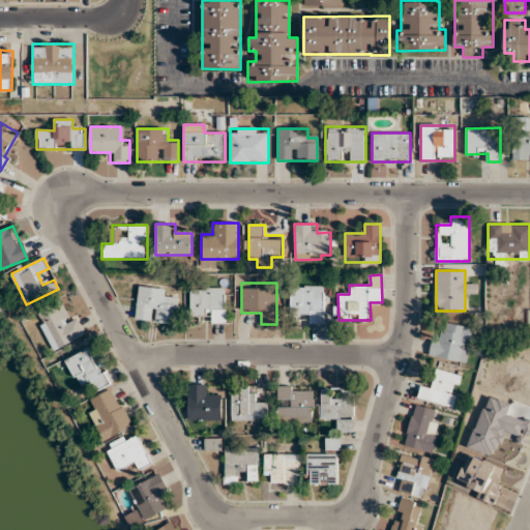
[(290,315),(308,315),(308,324),(324,324),(324,286),(290,286),(290,315)]
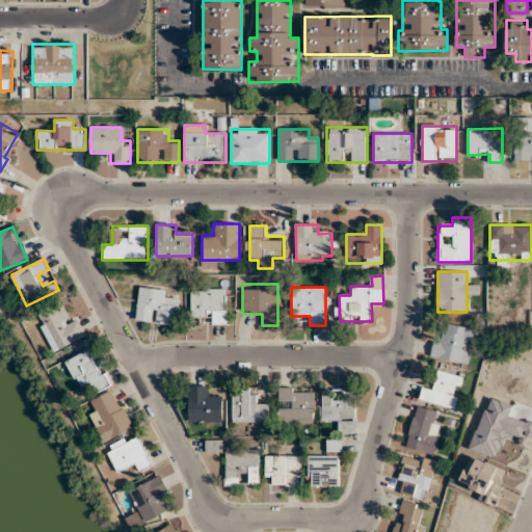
[(179,300),(169,300),(169,290),(138,288),(137,322),(178,323),(179,300)]
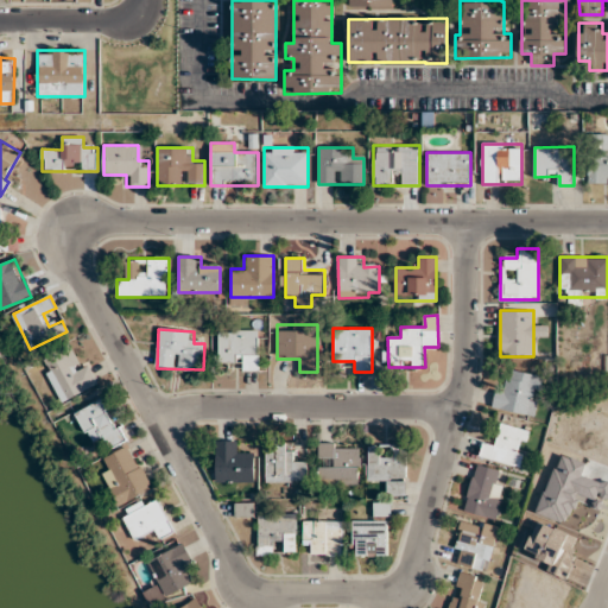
[(259,329),(217,329),(217,359),(244,359),(244,371),(259,371),(259,329)]
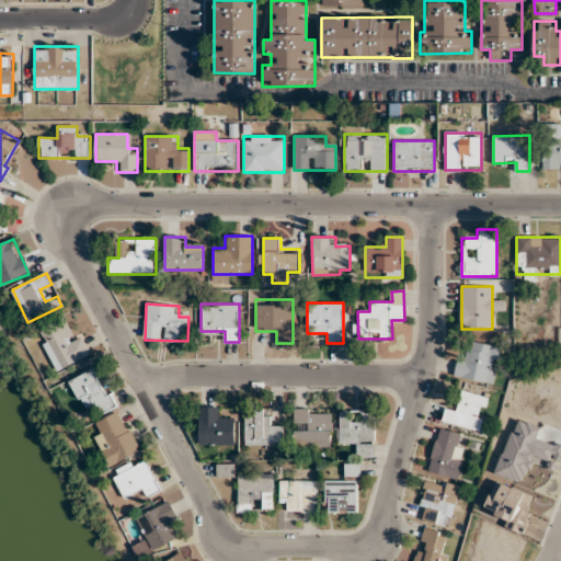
[(38,333),(55,370),(89,356),(80,335),(72,339),(65,321),(38,333)]
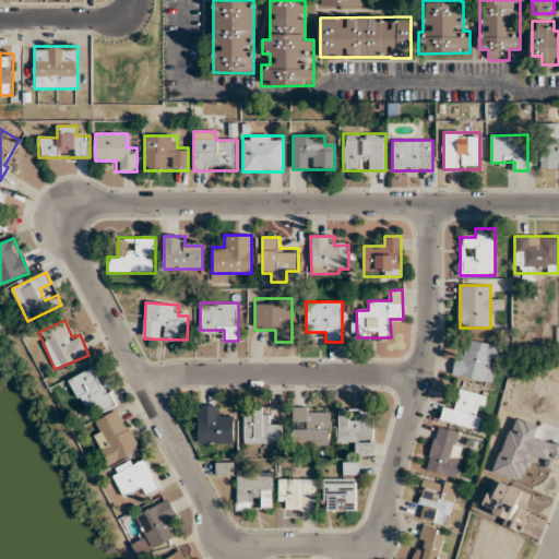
[(490,383),(499,347),(472,340),(468,353),(459,351),(453,375),(490,383)]
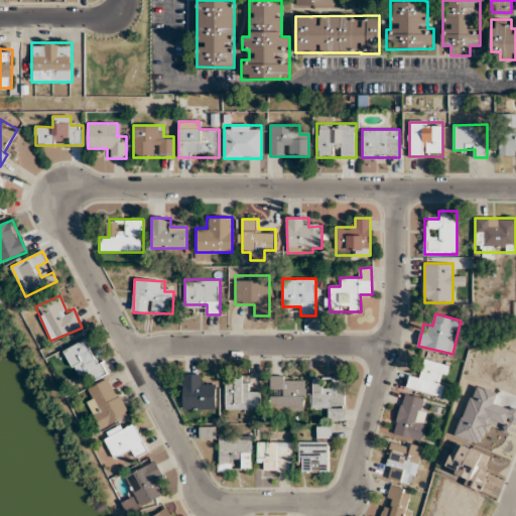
[(105,374),(91,339),(63,349),(75,377),(92,371),(95,378),(105,374)]
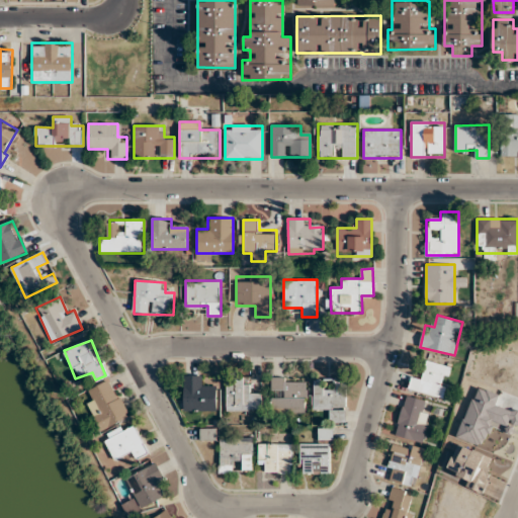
[(409,390),(443,398),(450,366),(426,360),(422,380),(411,377),(409,390)]
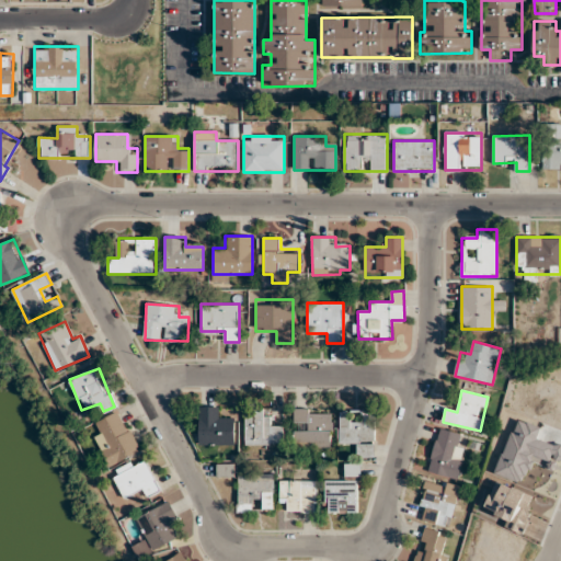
[(235,418),(221,418),(221,407),(199,407),(199,445),(235,445),(235,418)]
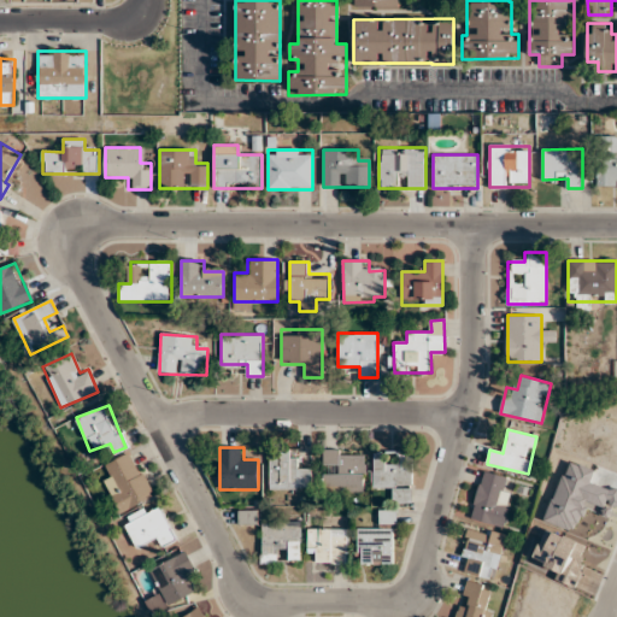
[(270,489),(312,489),(312,466),(298,466),(298,451),(270,451),(270,489)]
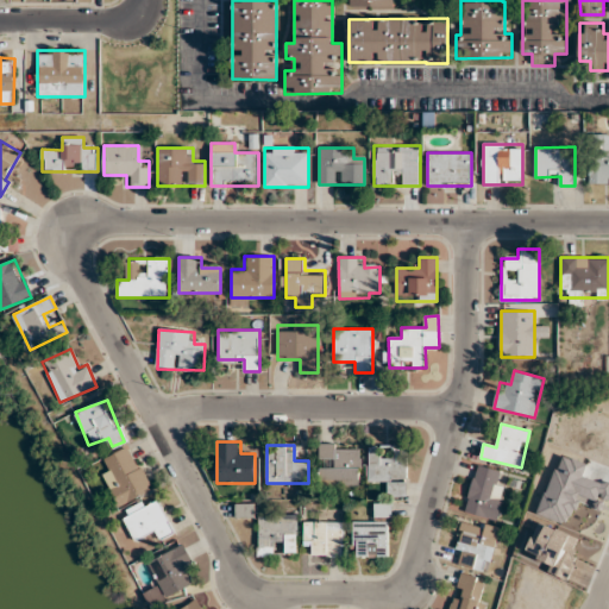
[(319,485),(358,485),(358,445),(319,445),(319,485)]
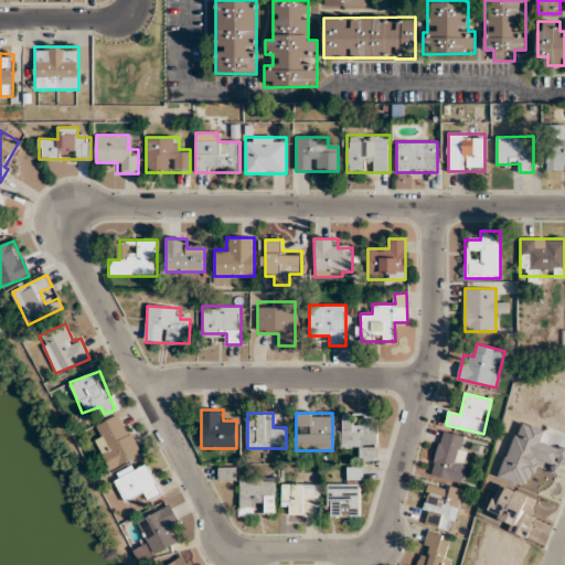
[(107,470),(140,457),(123,414),(98,424),(103,436),(95,438),(107,470)]
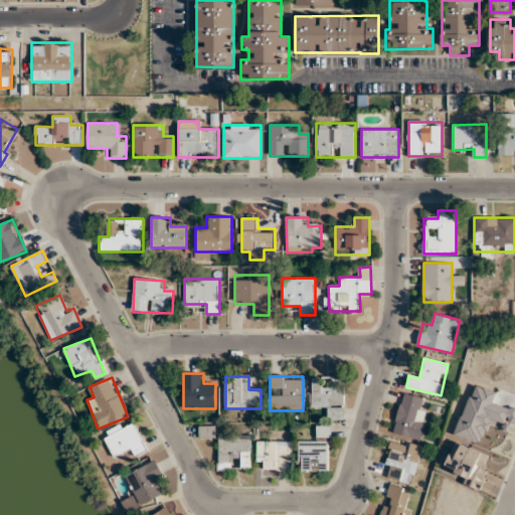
[(311,408),(329,408),(329,419),(344,419),(344,377),(331,377),(331,386),(321,386),(321,377),(312,377),(311,408)]
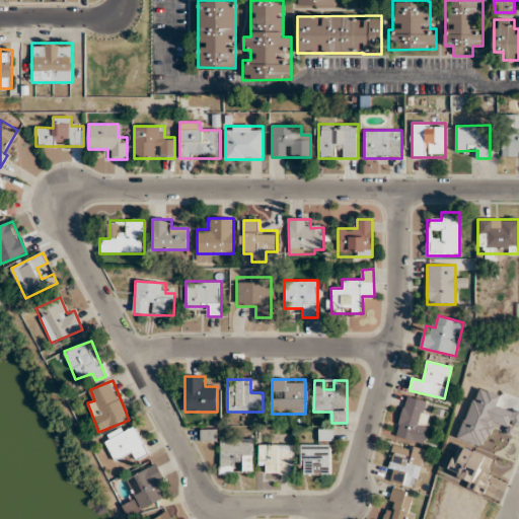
[(430,413),(422,412),(425,400),(404,396),(396,437),(424,443),(430,413)]
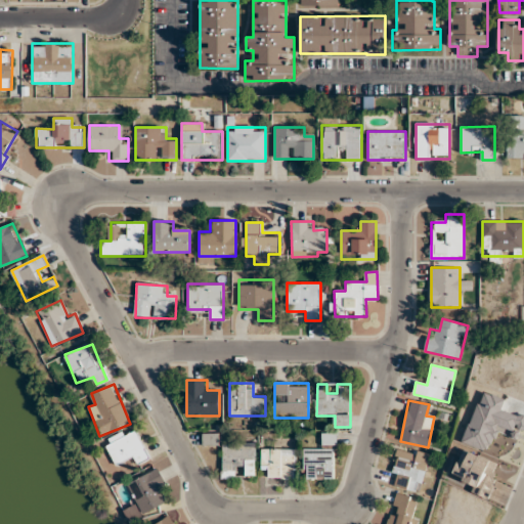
[(149,459),(135,427),(103,441),(115,467),(131,459),(134,466),(149,459)]
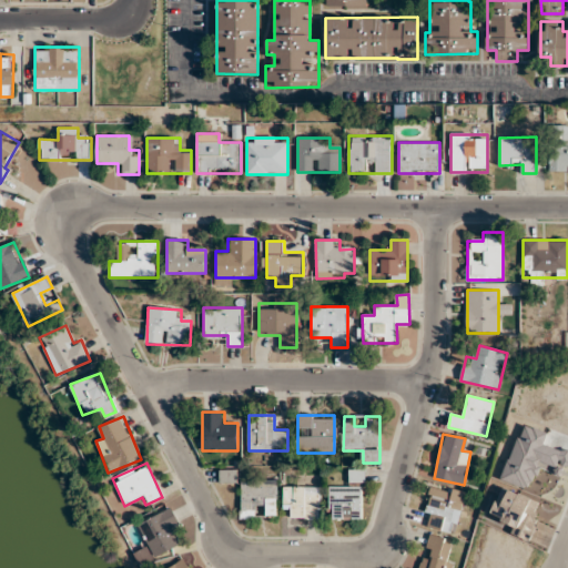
[(220,483),(236,483),(236,470),(220,470),(220,483)]
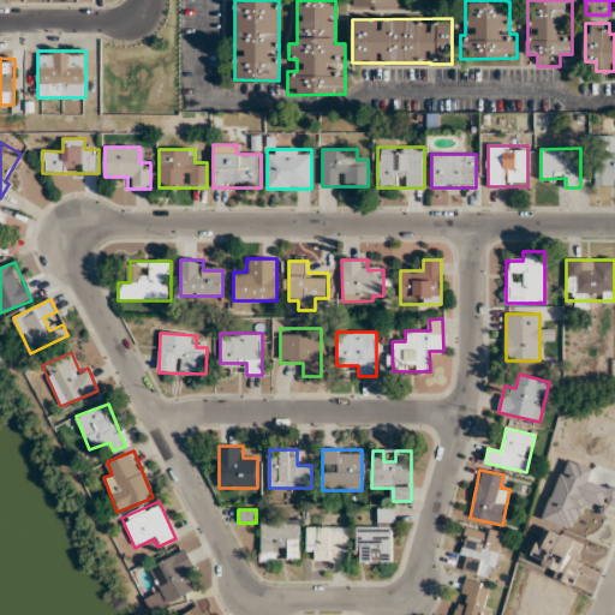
[(394,563),(394,509),(377,509),(377,525),(356,525),(356,563),(394,563)]
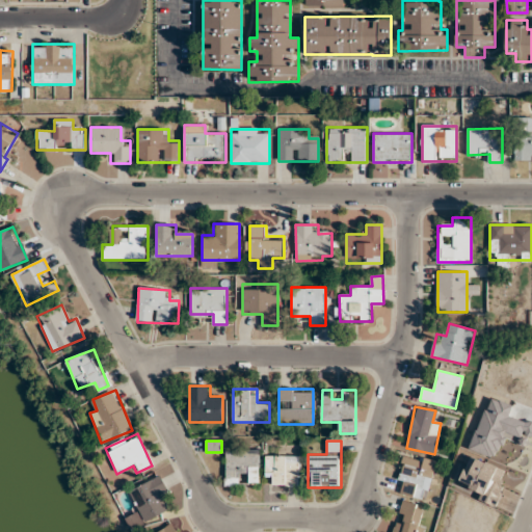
[(260,485),(260,450),(224,450),(224,487),(238,487),(238,475),(248,475),(248,485),(260,485)]
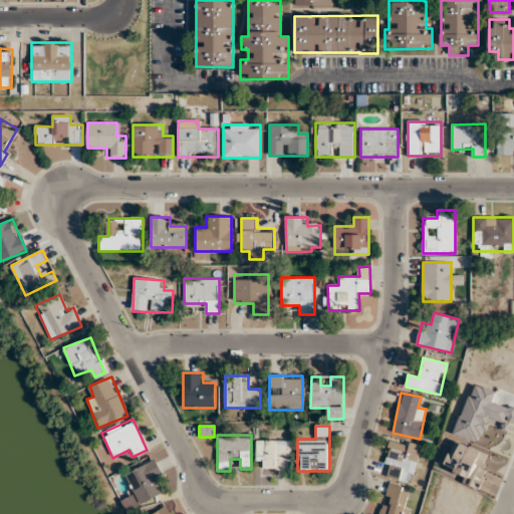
[(382,477),(413,484),(421,445),(391,439),(382,477)]
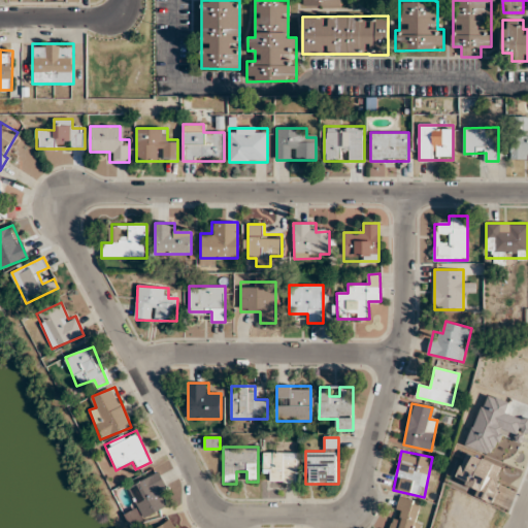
[(504,467),(469,452),(456,481),(491,496),(504,467)]
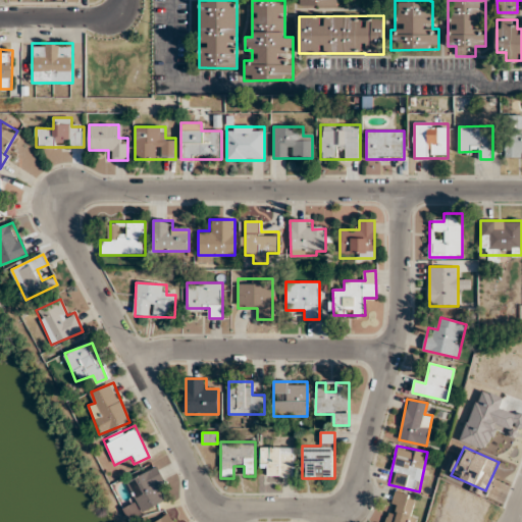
[(294,448),(260,448),(260,467),(270,467),(270,477),(294,477),(294,448)]
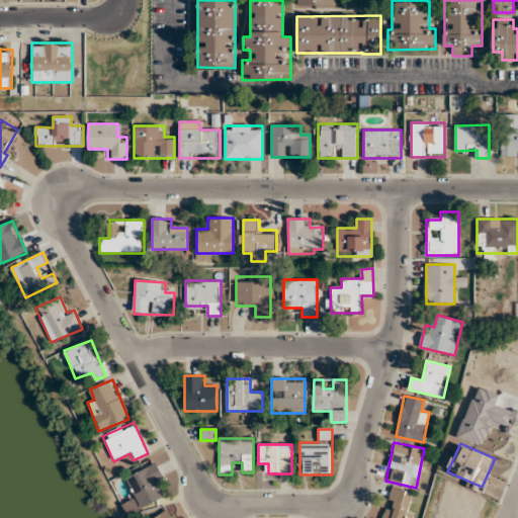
[(158,488),(165,485),(155,463),(125,478),(140,508),(163,498),(158,488)]
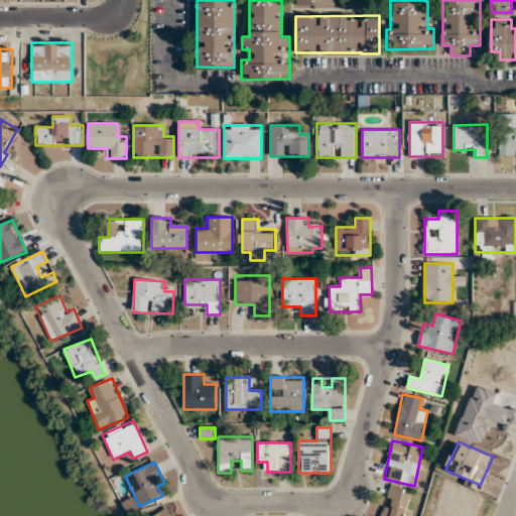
[(382,515),(406,515),(413,492),(390,486),(382,515)]
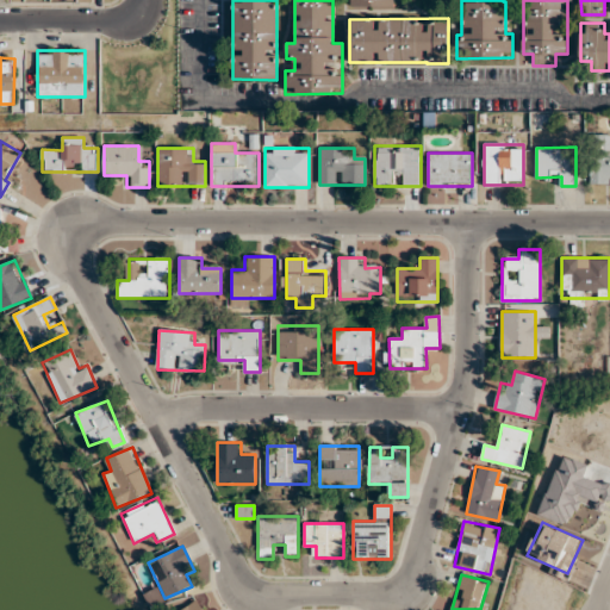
[(205,609),(198,598),(181,609),(205,609)]
